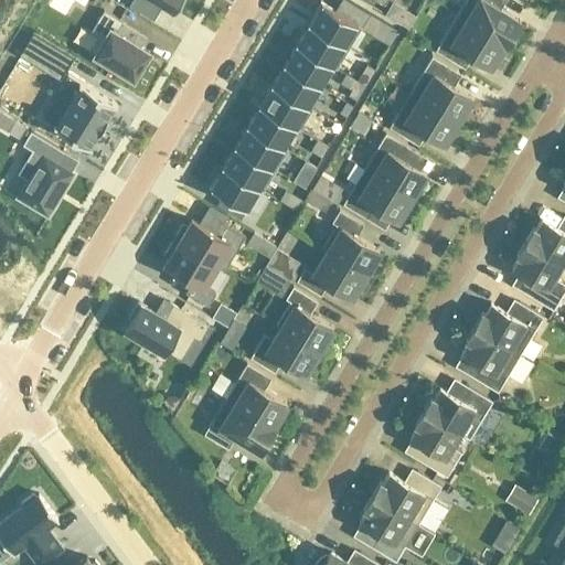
[(132,0),(129,6),(153,20),(162,6),(174,12),(181,0),(132,0)]
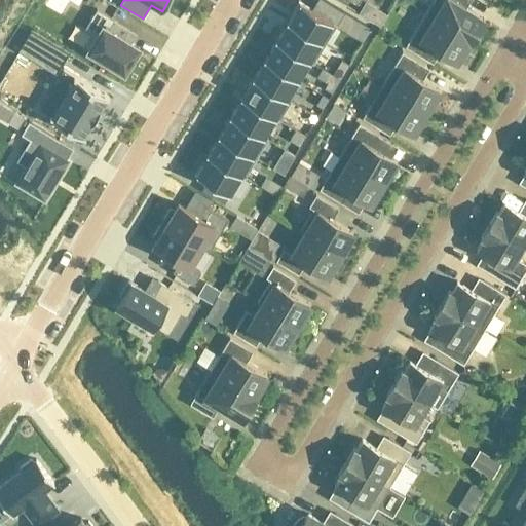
[(434,0),(425,14),(472,42),(485,21),(461,6),(464,0),(434,0)]
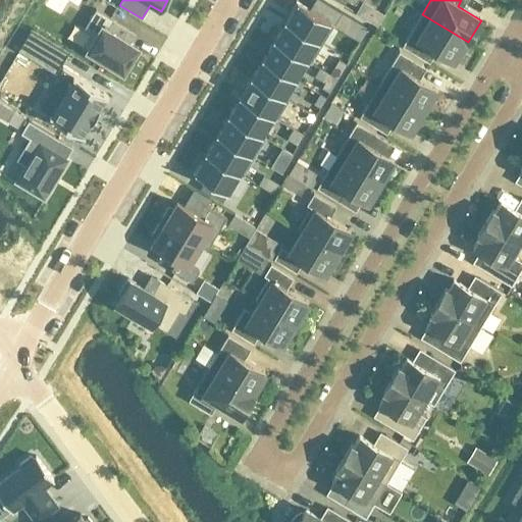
[(322,45),(334,25),(320,16),(310,11),(297,3),(285,21),(284,21),(322,45)]
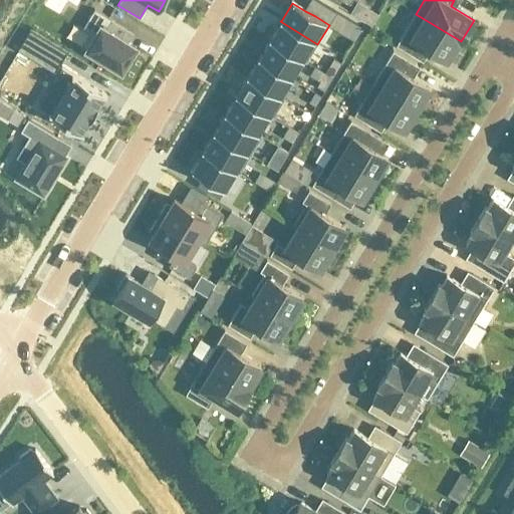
[(34,4),(28,15),(35,19),(41,8),(34,4)]
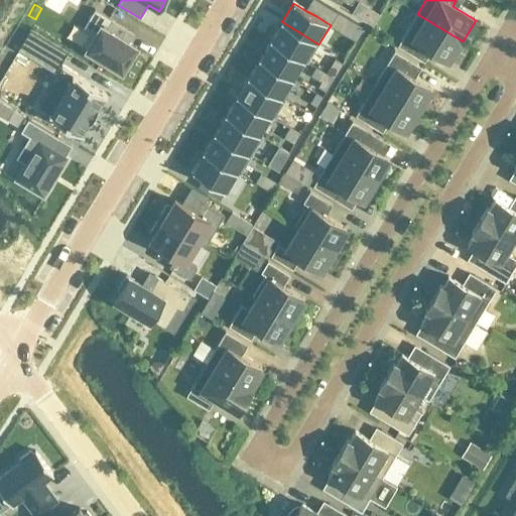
[(324,5),(316,16),(331,25),(338,13),(324,5)]
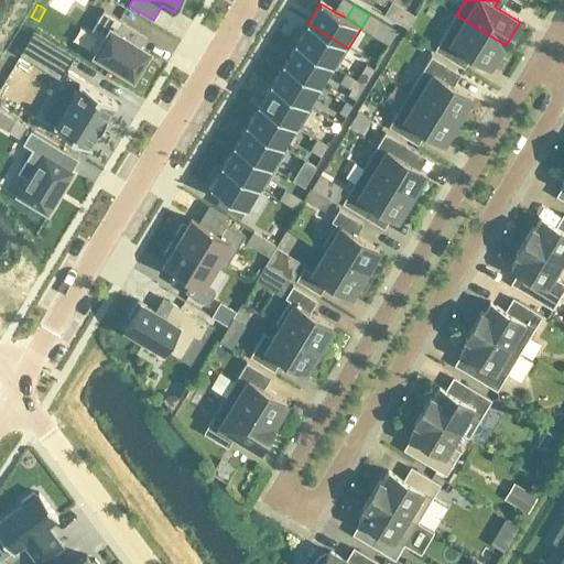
[(104,11),(90,32),(99,38),(90,53),(132,78),(149,53),(116,33),(122,22),(104,11)]
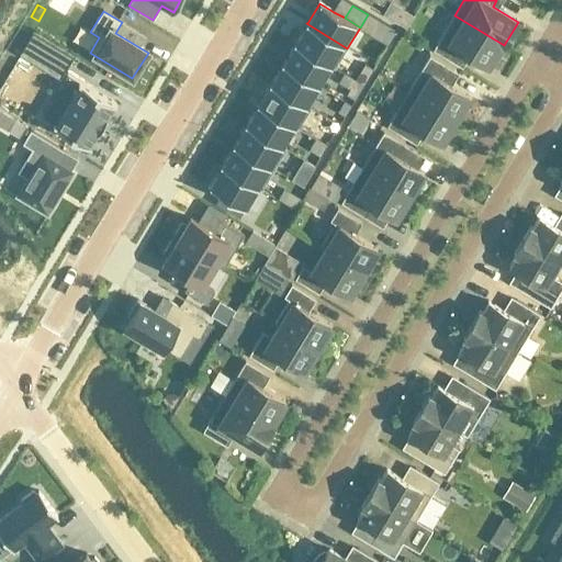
[(464,54),(487,67),(501,45),(503,46),(504,45),(454,15),(434,51),(458,66),(464,54)]
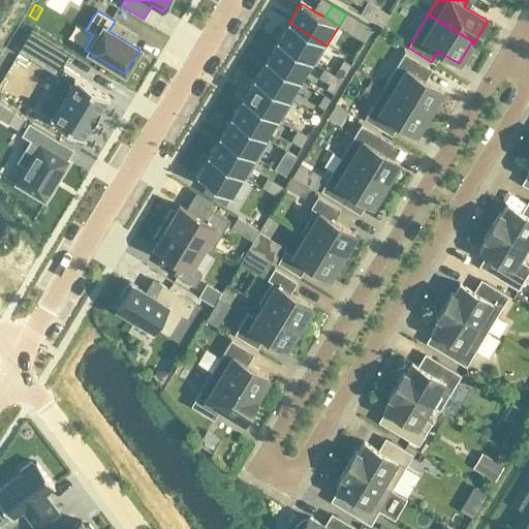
[(315,65),(327,45),(288,22),(287,23),(288,23),(278,41),(277,40),(276,41),(315,65)]
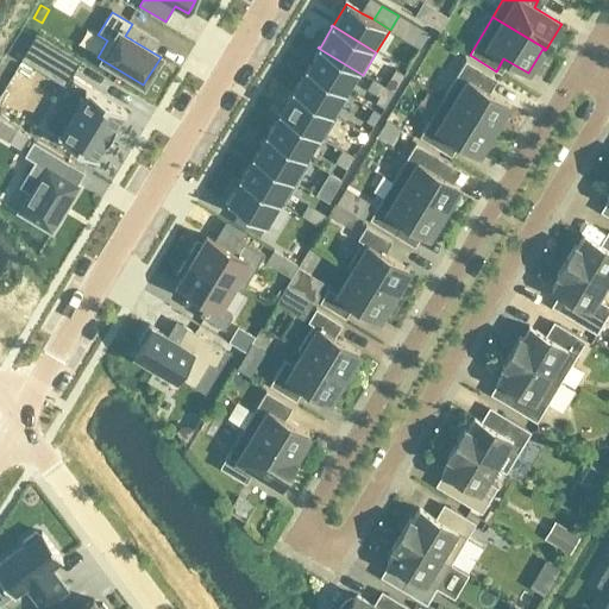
[(76,62),(36,37),(23,58),(64,83),(76,62)]
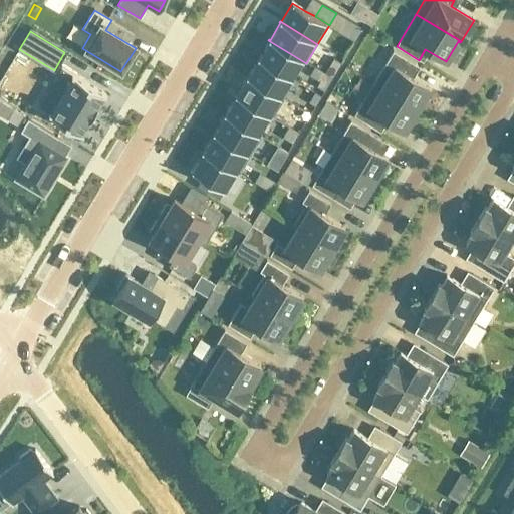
[(257,58),(292,79),(291,78),(302,61),(306,63),(268,40),(269,41),(259,58),(258,58),(257,58)]
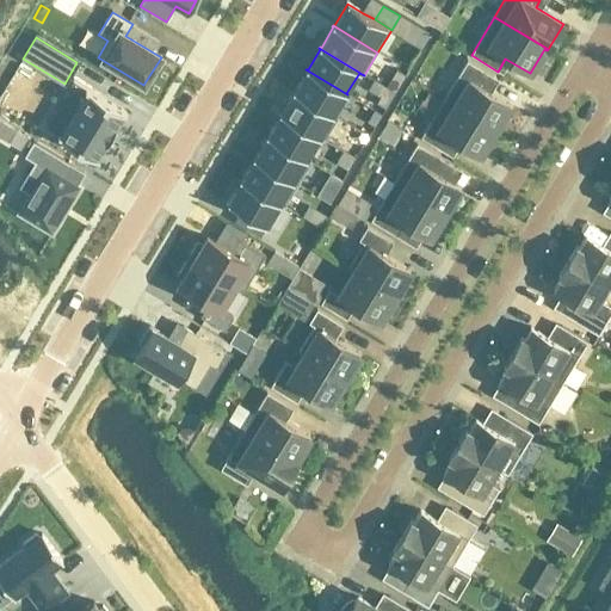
[(444,100),(495,130),(511,105),(486,91),(494,78),(467,61),(444,100)]
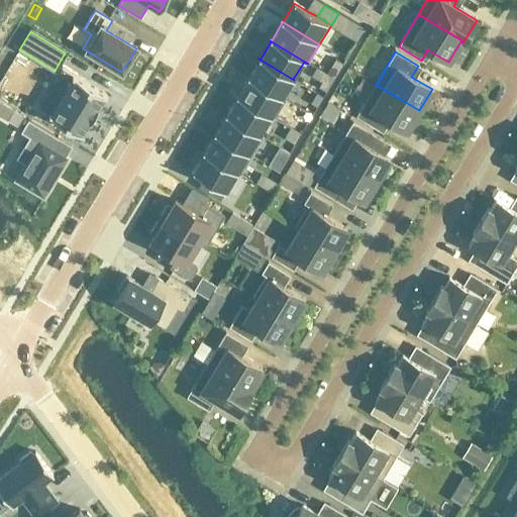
[(247,78),(286,100),(287,100),(282,97),(293,80),(294,81),(294,80),(259,59),(259,60),(260,60),(249,78),(248,77),(247,78)]
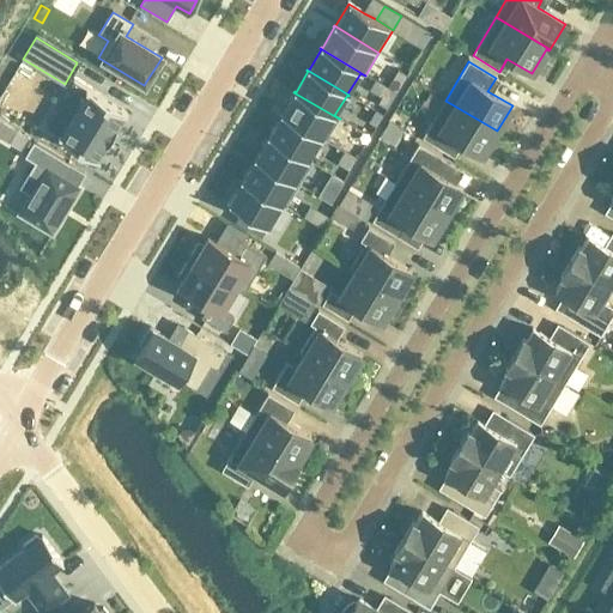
[(56,139),(55,140),(96,165),(97,164),(95,163),(104,147),(105,147),(115,133),(114,132),(122,116),(125,117),(126,116),(72,84),(61,102),(76,110),(58,140),(56,139)]
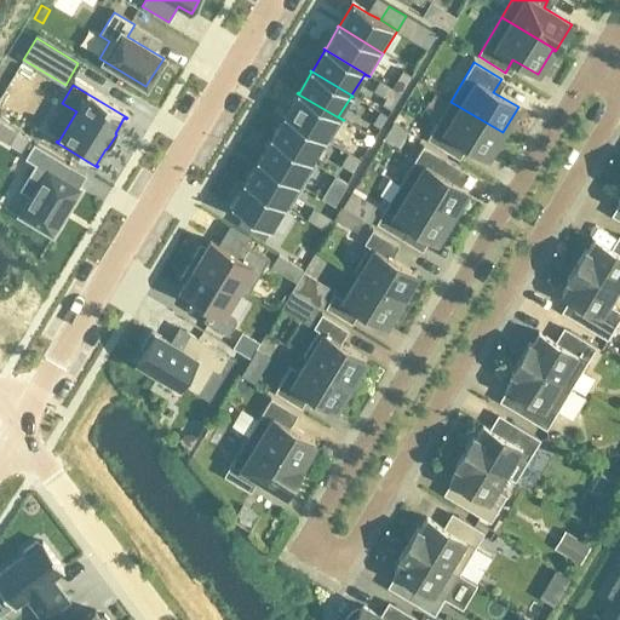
[(343,120),(297,93),(298,95),(285,115),(283,114),(283,115),(329,143),(343,120)]
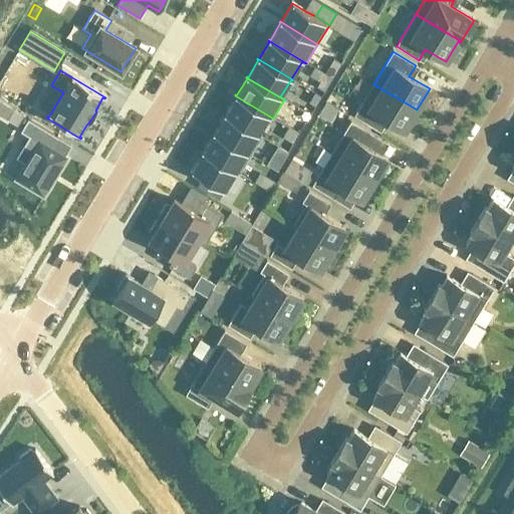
[(417,109),(373,84),(353,116),(376,130),(382,118),(404,132),(417,109)]
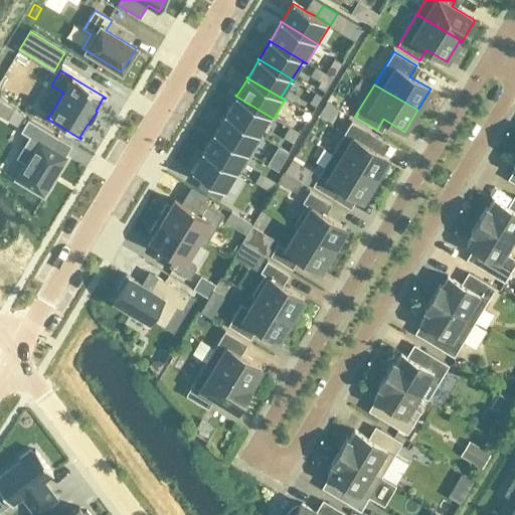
[(309,104),(316,108),(323,98),(322,98),(316,94),(309,104)]
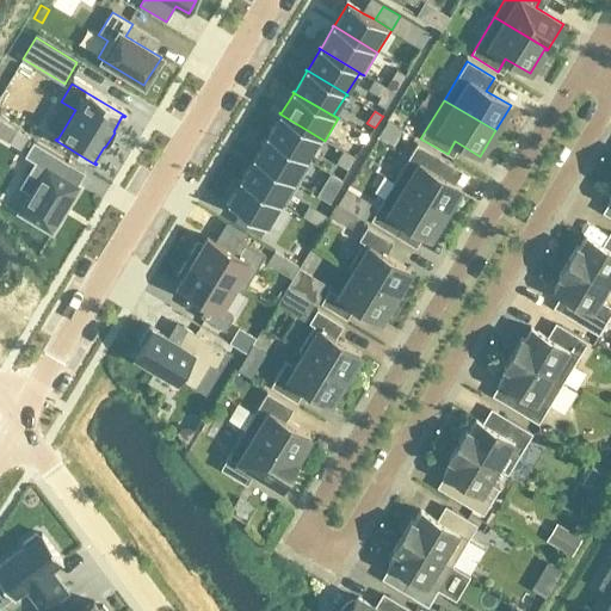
[(325,141),(279,113),(279,115),(281,115),(267,136),(266,135),(266,136),(312,162),(307,159),(319,139),(323,142),(325,141)]
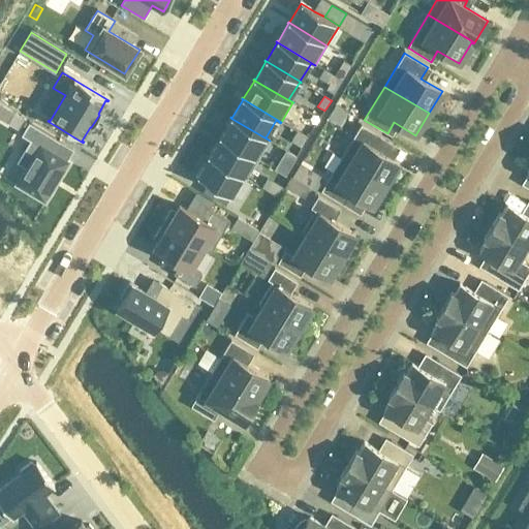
[(219,136),(258,160),(270,141),(230,118),(231,119),(220,136),(219,136)]
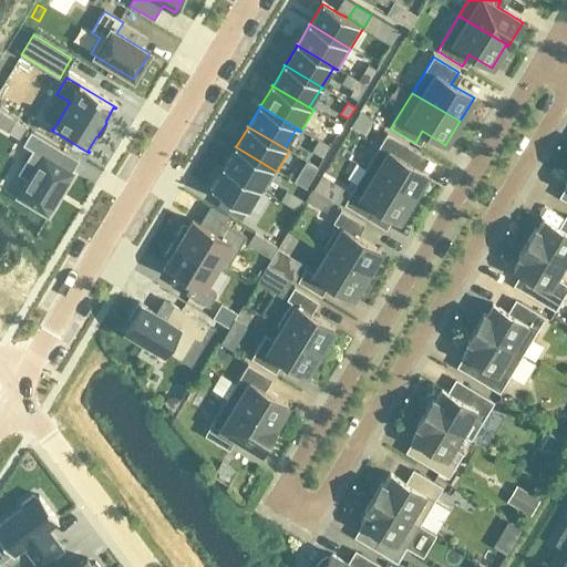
[(31,182),(20,199),(51,218),(76,175),(59,165),(66,154),(33,134),(26,147),(35,153),(21,176),(31,182)]
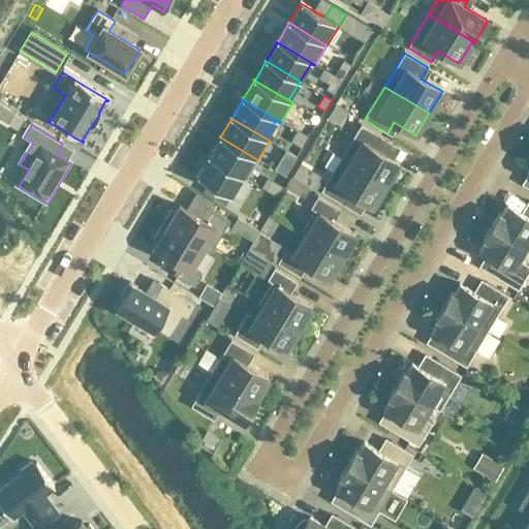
[(341,158),(385,185),(399,163),(377,150),(384,138),(361,125),(341,158)]
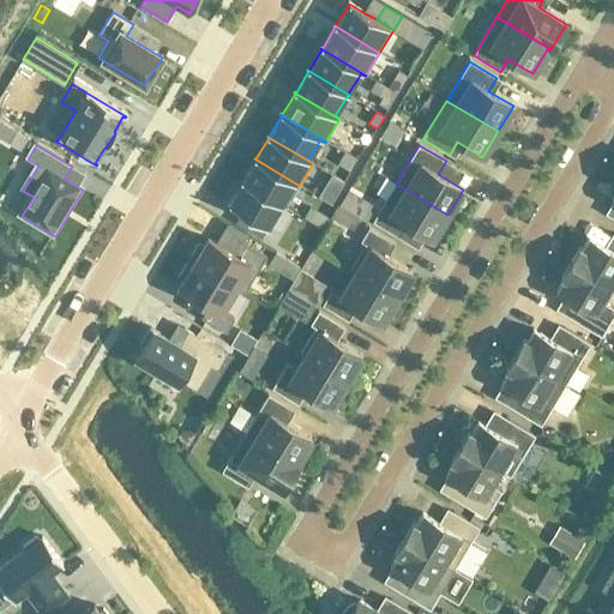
[(286,208),(300,186),(254,158),(253,160),(256,160),(242,181),(241,180),(241,181),(286,208)]
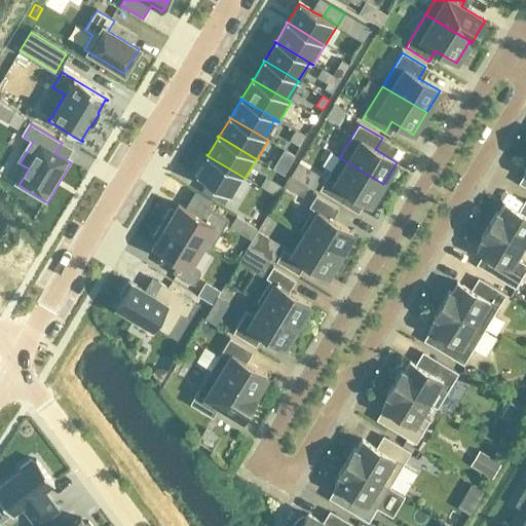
[(245,178),(207,155),(205,155),(207,156),(195,175),(229,195),(240,177),(245,179),(245,178)]
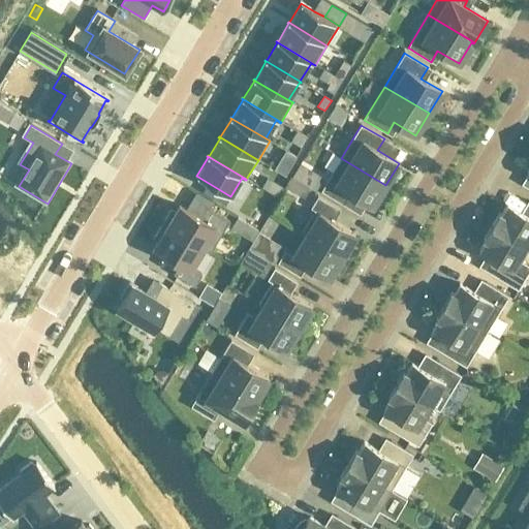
[(385,185),(341,158),(320,191),(344,206),(350,194),(372,207),(385,185)]
